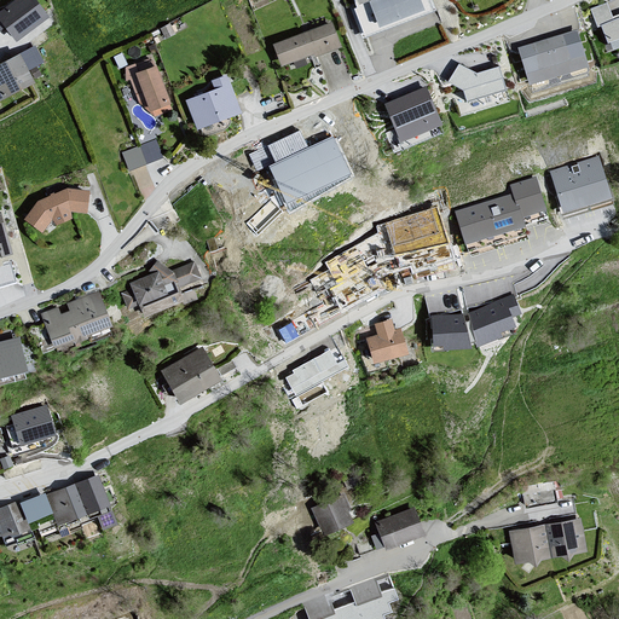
[(34,0),(12,0),(0,10),(0,21),(16,41),(47,17),(34,0)]
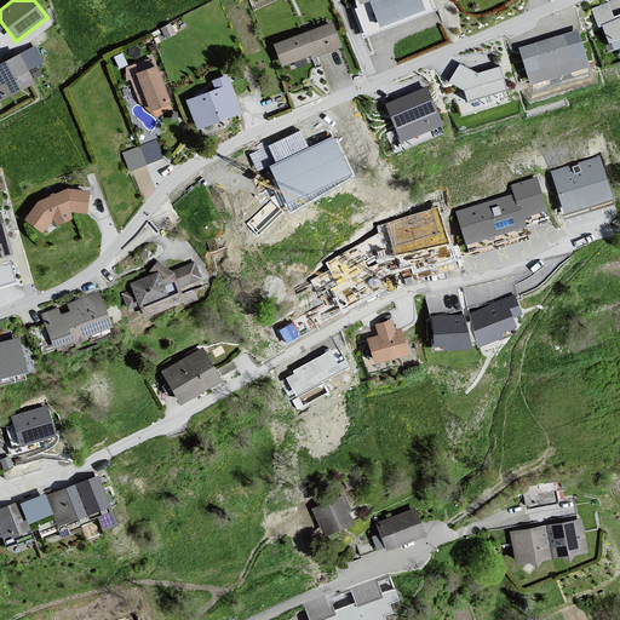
[(354,0),(367,35),(432,11),(428,0),(354,0)]
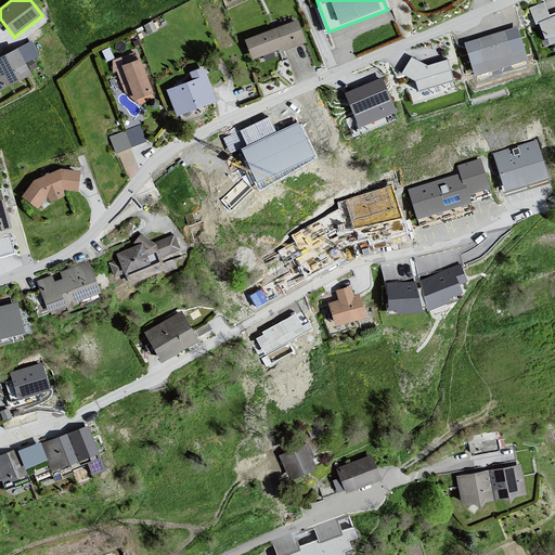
[(554,15),(551,17),(545,2),(530,8),(536,24),(539,23),(545,38),(554,34),(554,15)]
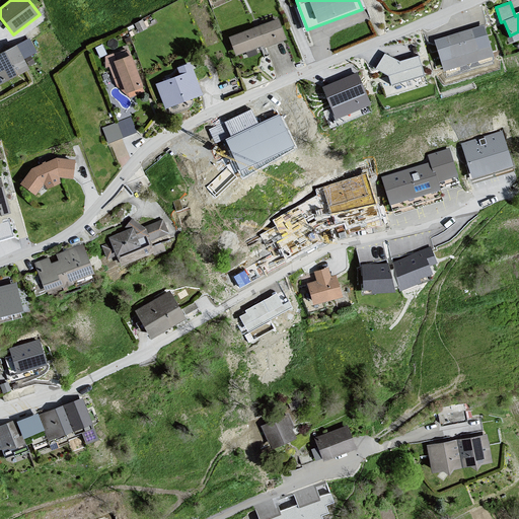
[(484,16),(432,35),(447,74),(499,55),(484,16)]
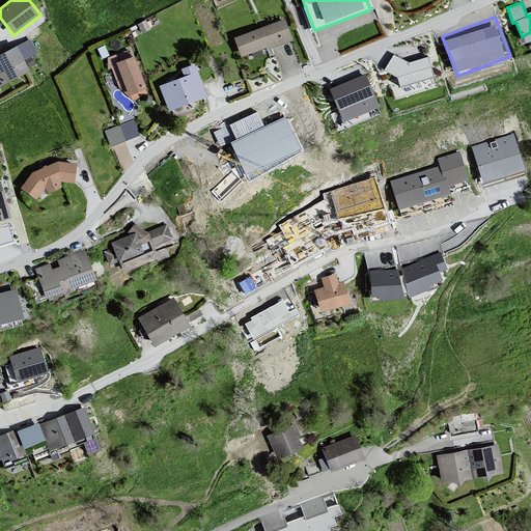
[(283,20),(234,38),(243,60),(291,40),(283,20)]
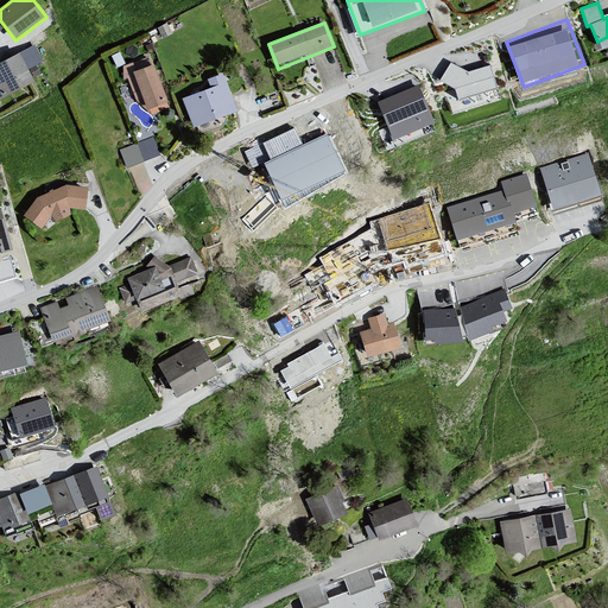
[(33,46),(0,63),(0,99),(36,81),(29,69),(42,63),(33,46)]
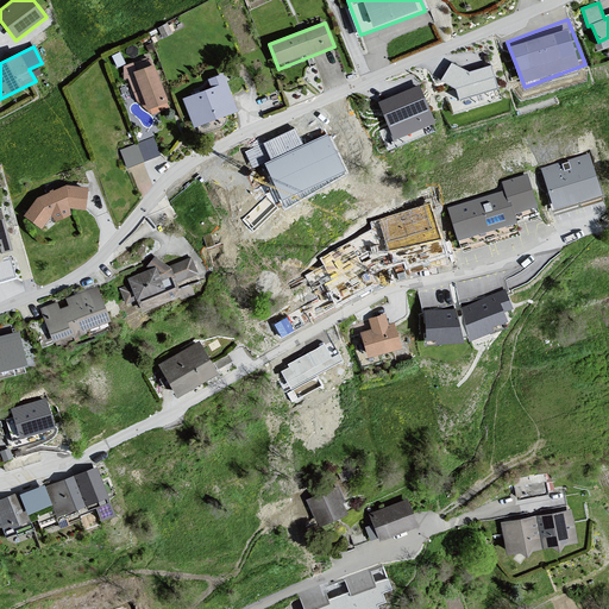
[(150,57),(121,68),(136,102),(148,112),(169,104),(150,57)]
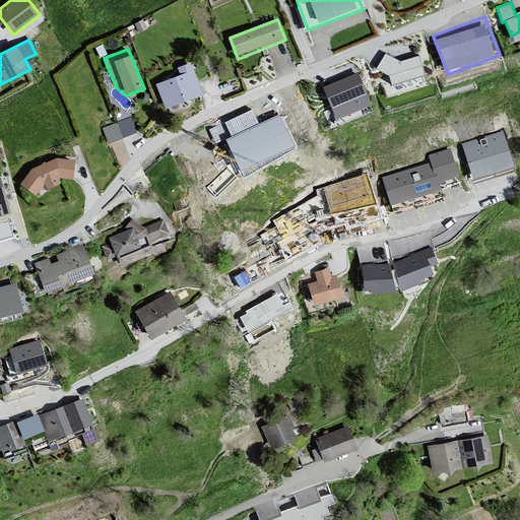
[(401,61),(386,53),(377,69),(389,75),(392,85),(426,76),(419,56),(401,61)]
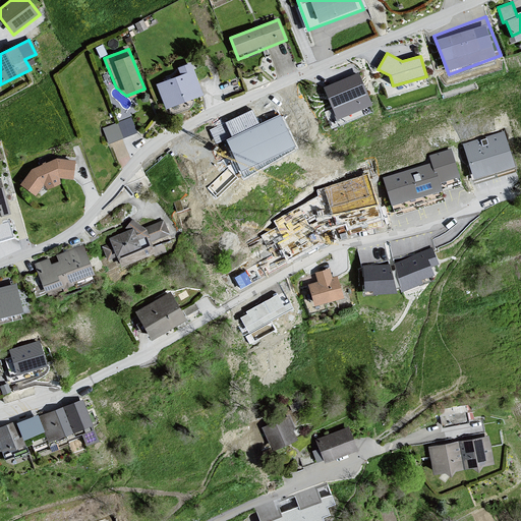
[(157,84),(165,108),(204,94),(191,62),(178,66),(181,75),(157,84)]
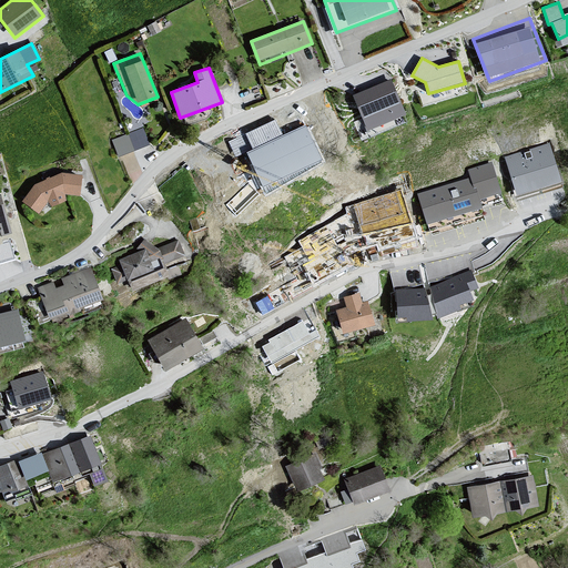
[(403,114),(389,81),(356,95),(369,129),(403,114)]
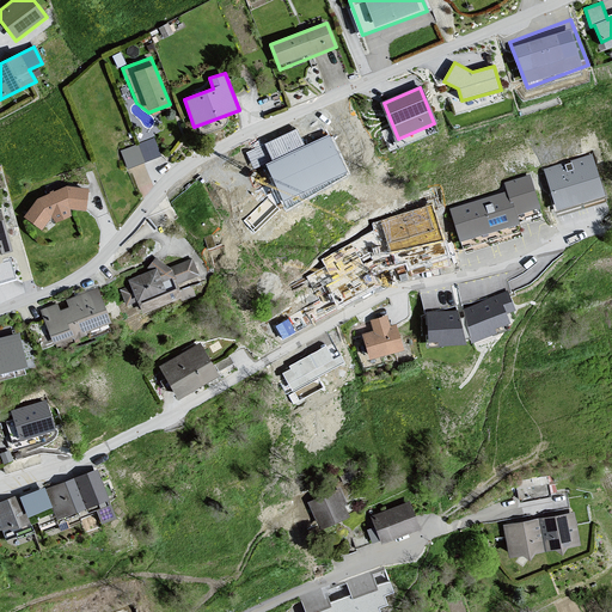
[(305,148),(297,132),(268,145),(275,163),(269,166),(288,206),(346,170),(330,138),(305,148)]
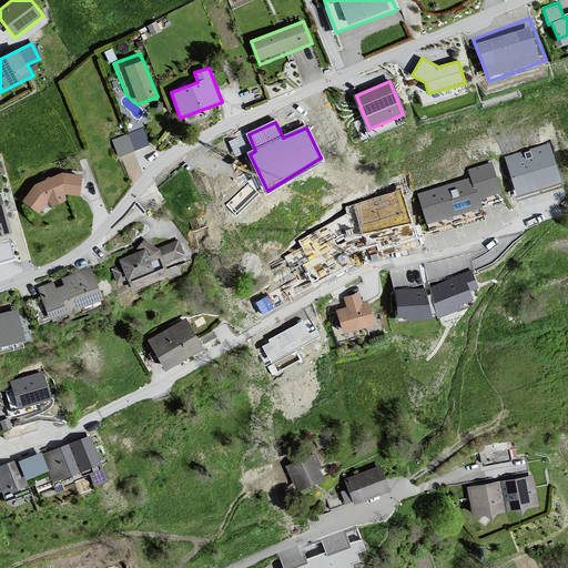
[(140,129),(111,141),(118,159),(148,146),(140,129)]
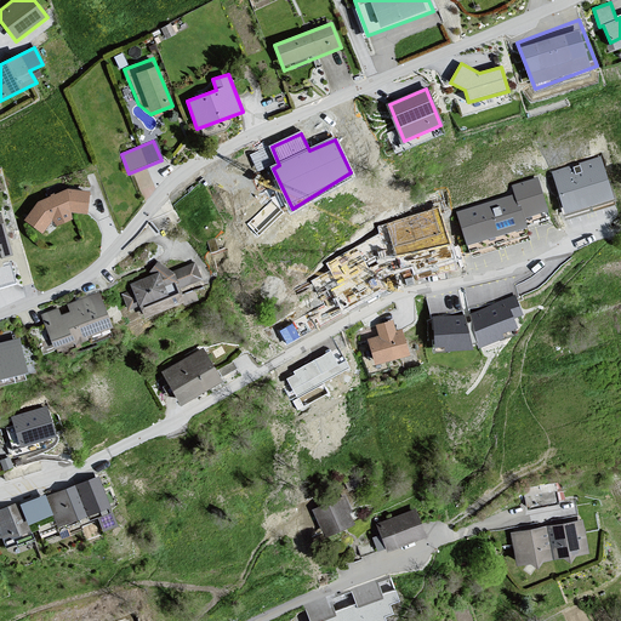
[(613,198),(600,160),(553,175),(565,212),(613,198)]
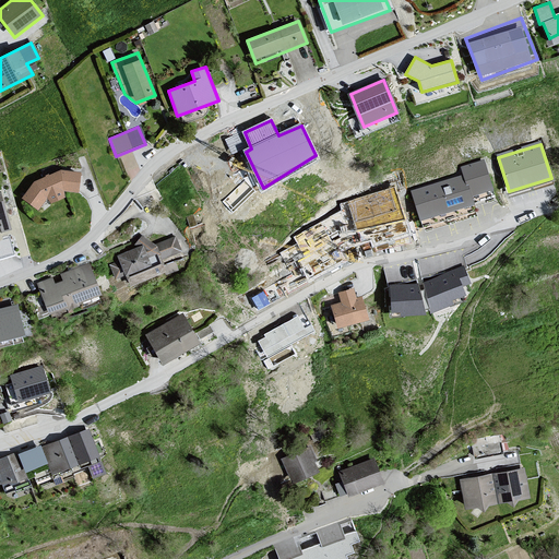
[(491,189),(483,163),(463,168),(465,174),(412,190),(421,221),(472,204),(470,195),(491,189)]
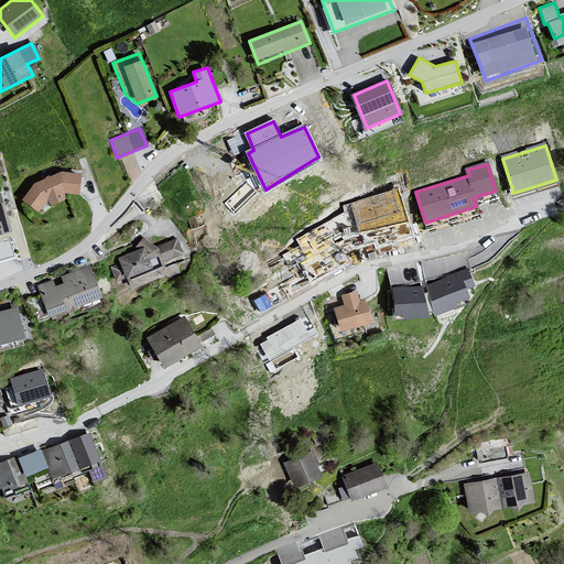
[(34,183),(22,201),(38,214),(47,199),(51,206),(67,199),(65,193),(78,195),(82,174),(62,172),(34,183)]
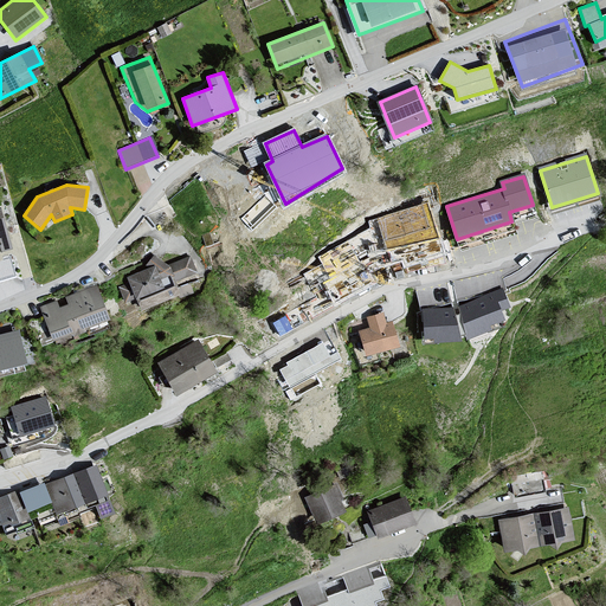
[(0,207),(0,253),(13,250),(0,207)]
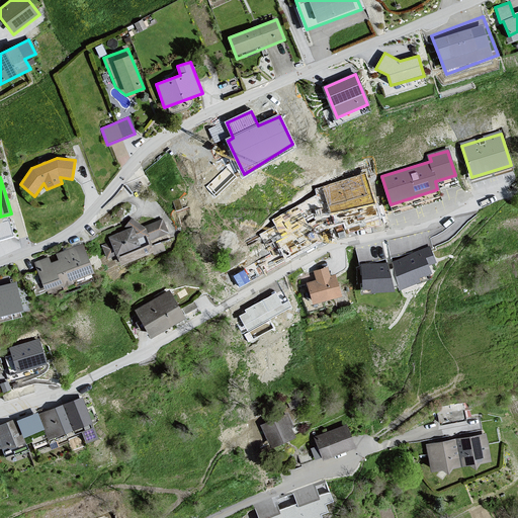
[(104,247),(109,257),(119,252),(124,265),(155,252),(150,242),(169,233),(164,222),(149,228),(133,217),(124,227),(127,229),(110,236),(113,243),(104,247)]
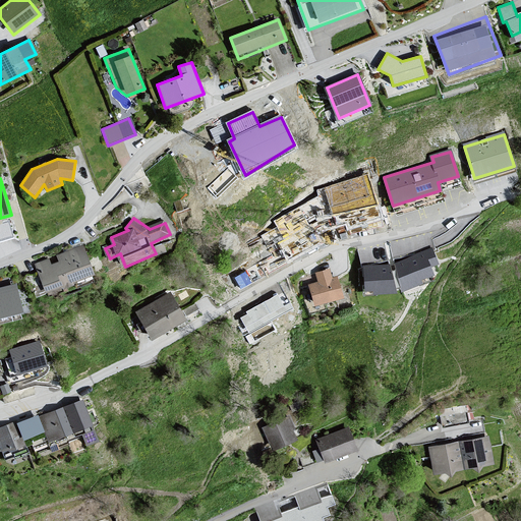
[(51,258),(37,265),(49,295),(100,275),(87,243),(58,255),(60,263),(53,265),(51,258)]
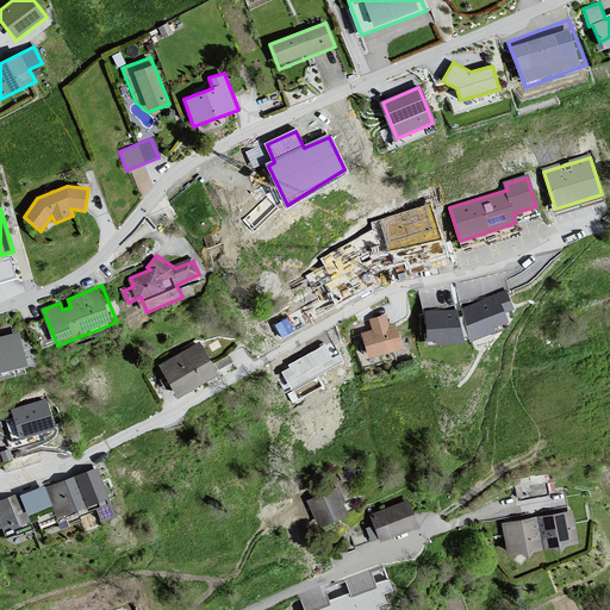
[(460,303),(471,335),(495,328),(492,321),(514,313),(505,288),(460,303)]
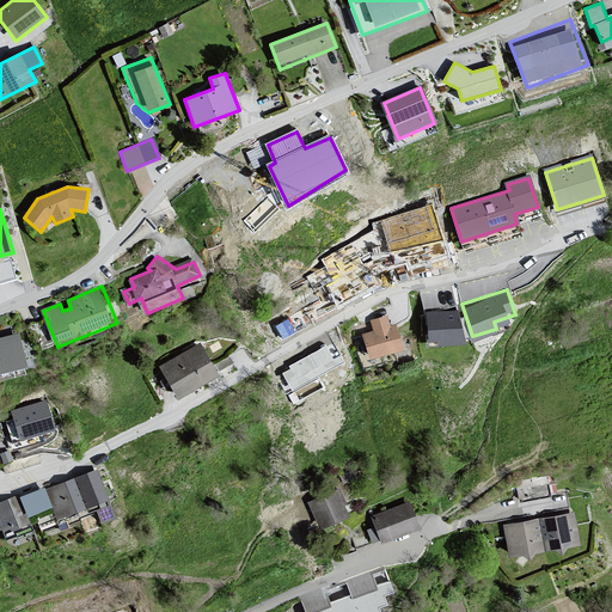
[(457,305),(426,306),(427,340),(467,338),(466,311),(457,312),(457,305)]
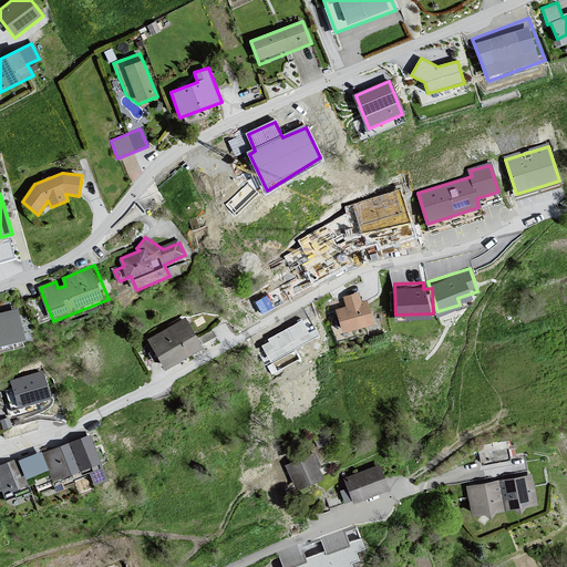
[(338,309),(343,332),(375,325),(370,301),(363,302),(361,291),(346,296),(348,306),(338,309)]
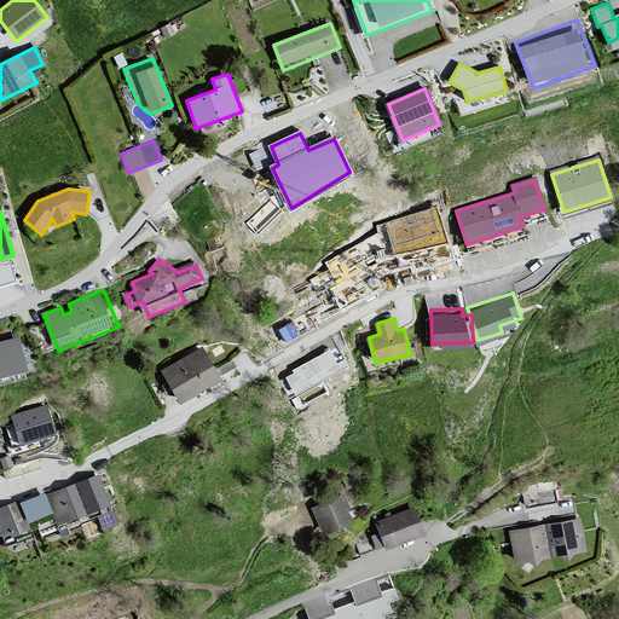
[(0,379),(33,370),(24,335),(0,341),(0,379)]
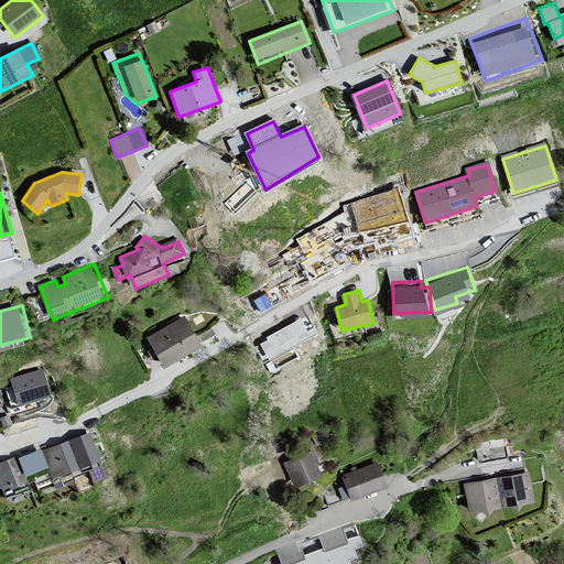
[(290,340),(315,329),(308,316),(283,327),(290,340)]
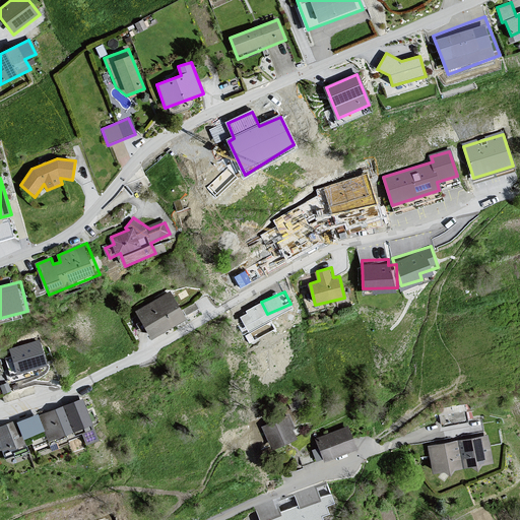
[(173,293),(137,312),(153,338),(188,320),(173,293)]
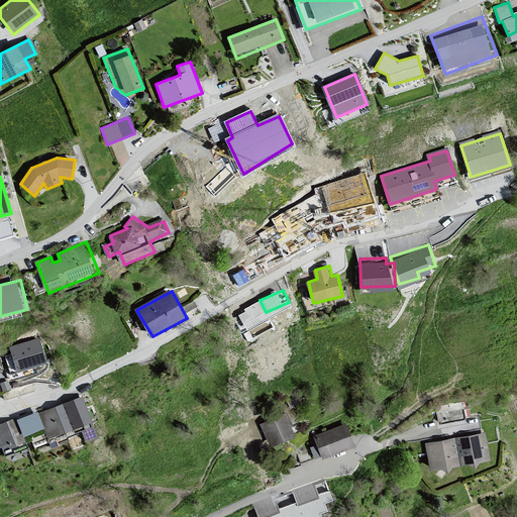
[(34,344),(10,351),(18,374),(41,366),(34,344)]
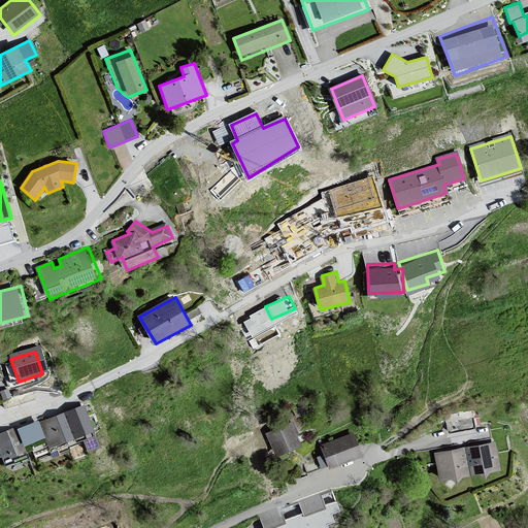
[(94,433),(84,404),(64,411),(75,441),(94,433)]
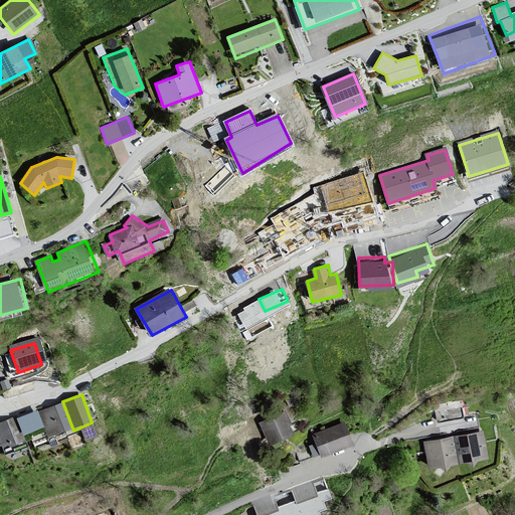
[(433,403),(435,420),(463,416),(461,399),(433,403)]
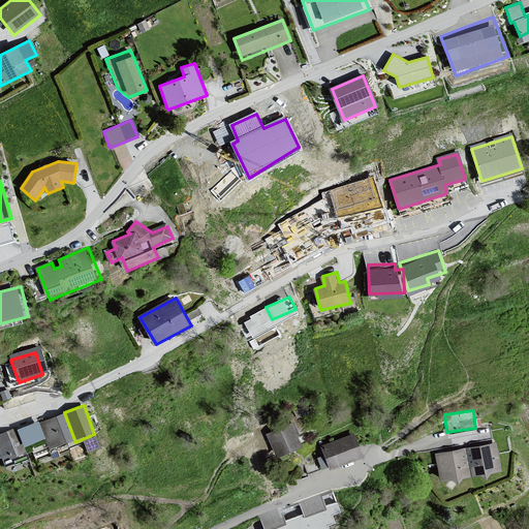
[(75,442),(64,412),(39,423),(44,436),(50,450),(75,442)]
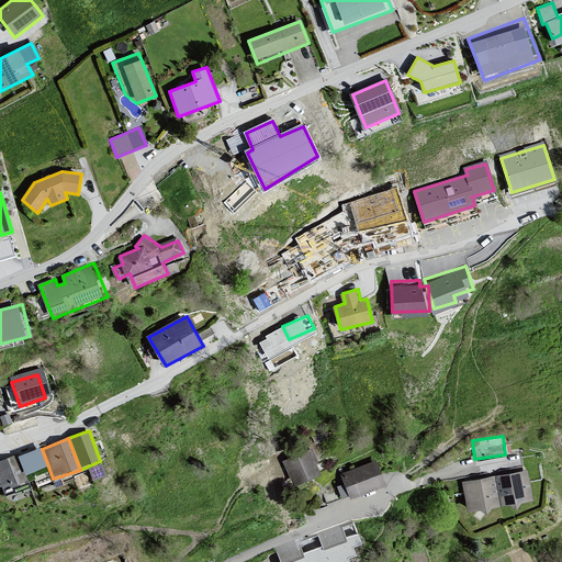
[(24,471),(47,463),(42,449),(41,447),(18,456),(24,471)]
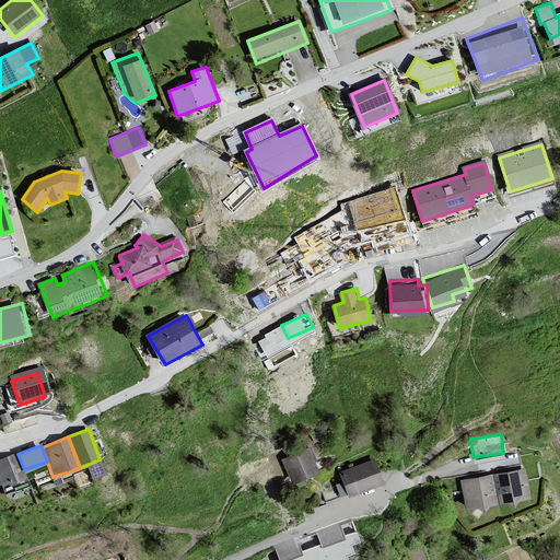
[(311,446),(282,458),(293,485),(323,471),(311,446)]
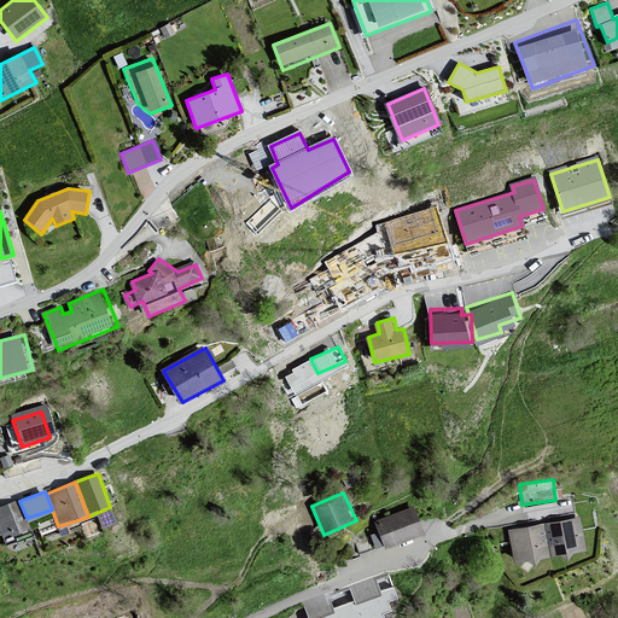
[(19,507),(17,500),(0,505),(0,531),(1,532),(5,544),(16,541),(17,544),(35,537),(31,529),(29,530),(28,526),(29,525),(27,518),(22,506),(19,507)]
